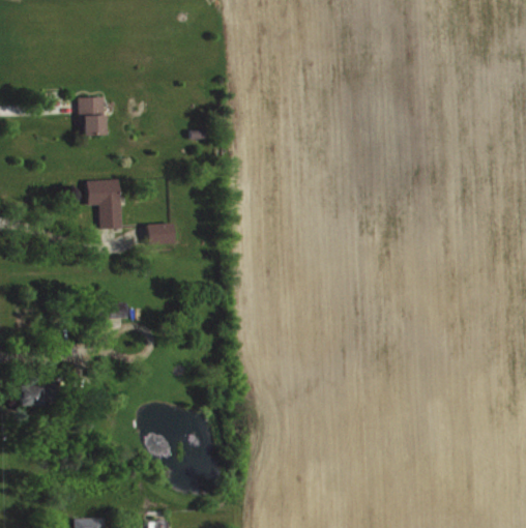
[(78,97),(105,95),(107,135),(84,136),(82,115),(79,116),(78,97)]
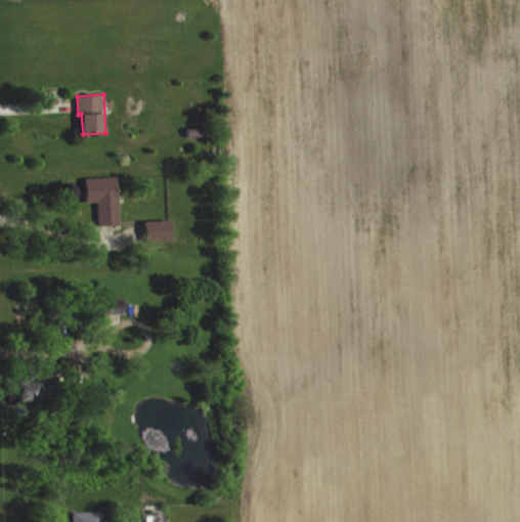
[(85,179),(119,177),(122,224),(100,225),(98,203),(86,203),(85,179)]
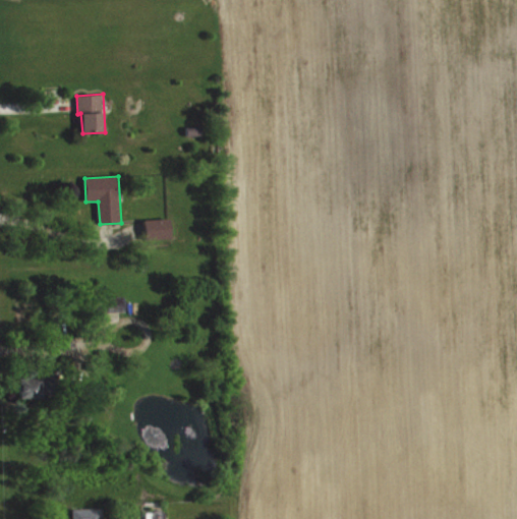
[(144,221),(170,220),(172,238),(146,240),(144,221)]
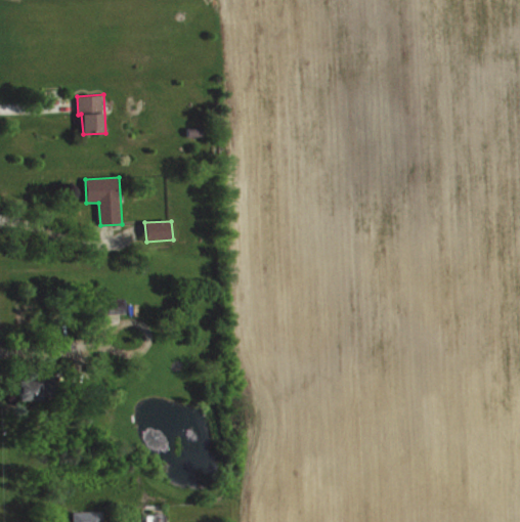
[(132,300),(110,301),(110,316),(132,315),(132,300)]
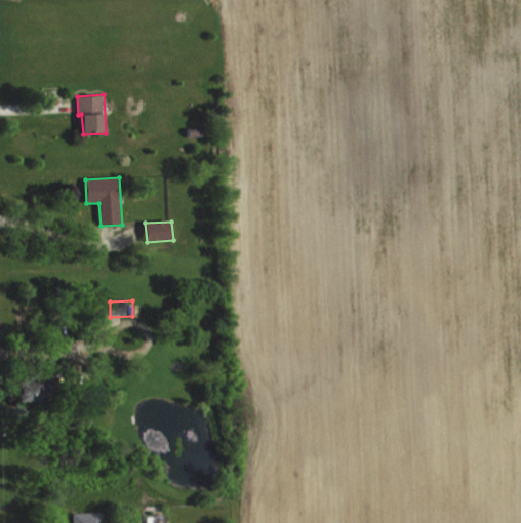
[(24,384),(25,402),(62,401),(61,377),(45,377),(45,383),(24,384)]
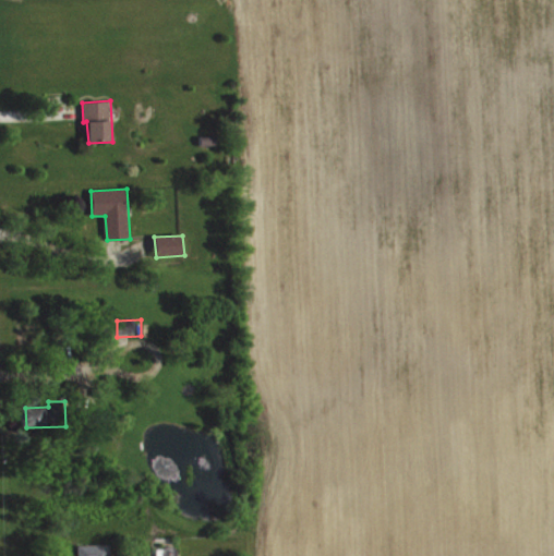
[(79,555),(79,545),(110,545),(110,555),(79,555)]
